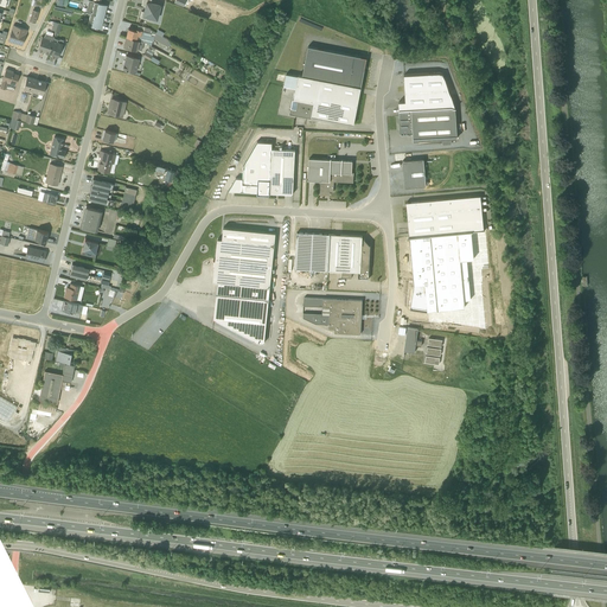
[(103,17),(104,12),(107,5),(101,4),(101,5),(100,5),(100,2),(89,0),(88,0),(85,12),(103,17)]
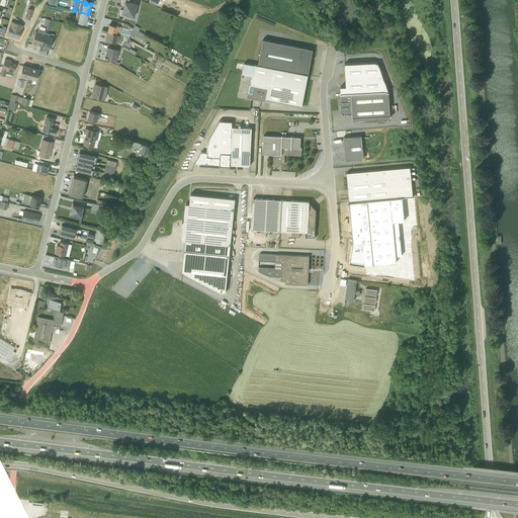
[(128,0),(120,0),(120,4),(123,5),(122,9),(120,9),(119,14),(124,16),(124,15),(134,17),(138,4),(128,2),(128,0)]
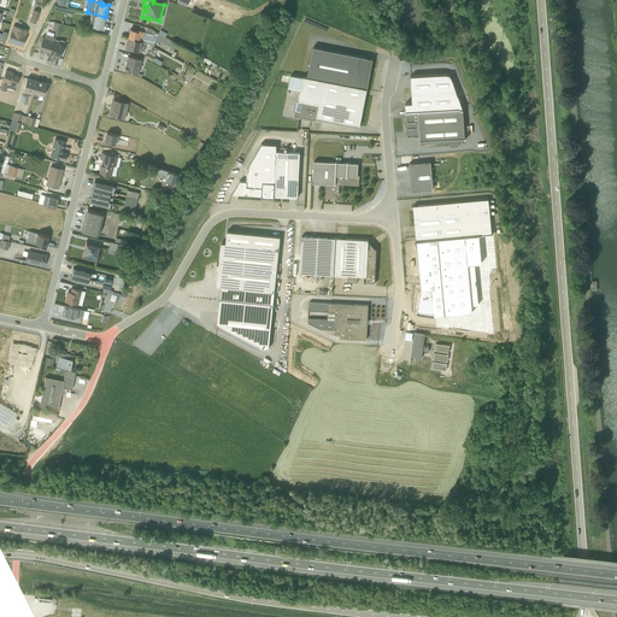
[(92,13),(89,25),(95,27),(95,25),(97,25),(97,27),(103,28),(104,22),(105,17),(92,13)]
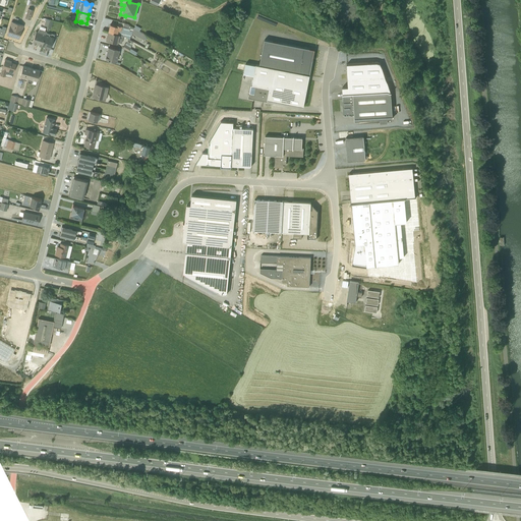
[(11,21),(7,35),(12,37),(18,39),(22,25),(11,21)]
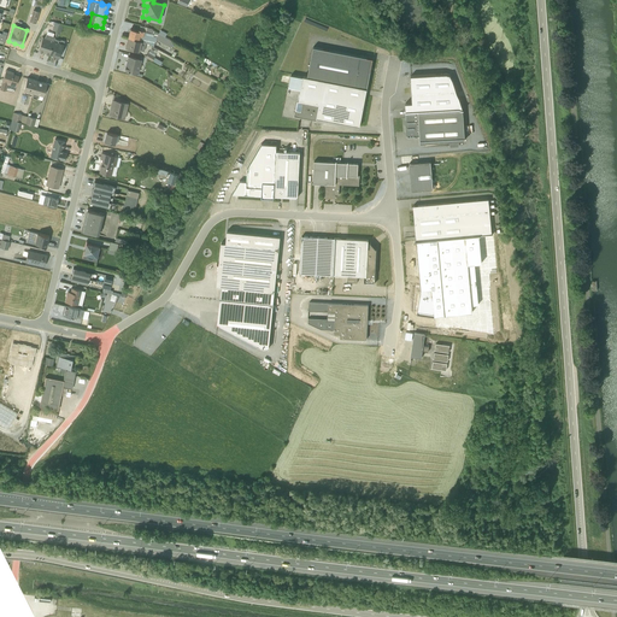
[(156,40),(170,47),(174,41),(165,36),(158,34),(151,28),(147,28),(146,31),(145,31),(137,29),(137,30),(130,29),(128,37),(150,43),(150,45),(153,46),(154,43),(156,40)]
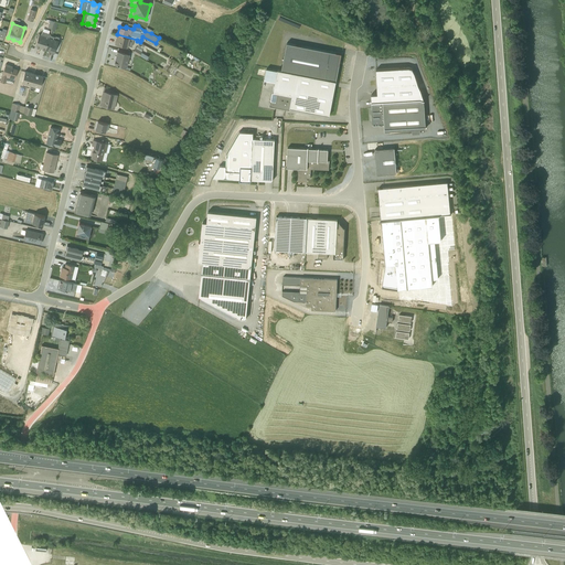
[(39,34),(34,46),(45,50),(50,34),(42,31),(41,34),(39,34)]
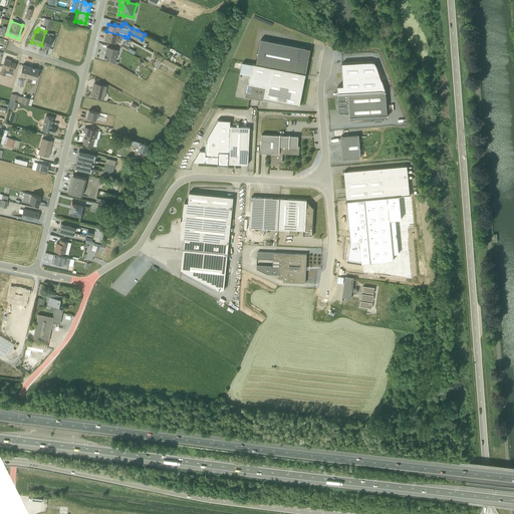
[(119,42),(121,35),(106,31),(103,39),(115,42),(116,42),(119,42)]
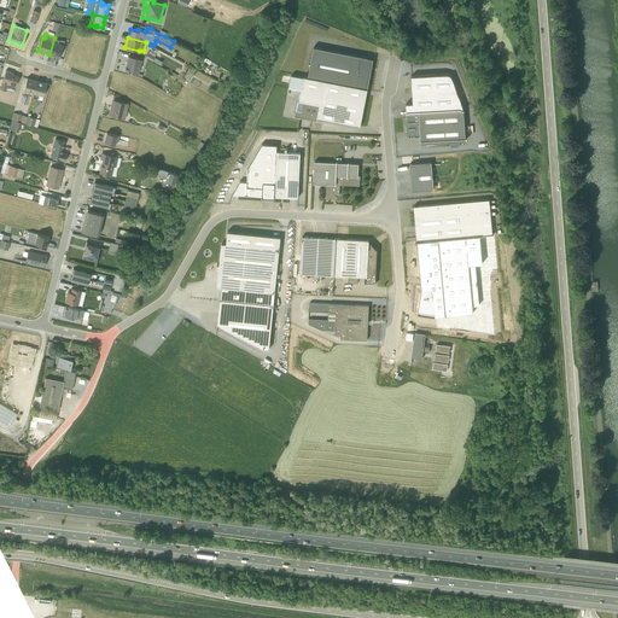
[(54,39),(50,54),(59,58),(64,41),(60,40),(54,39)]
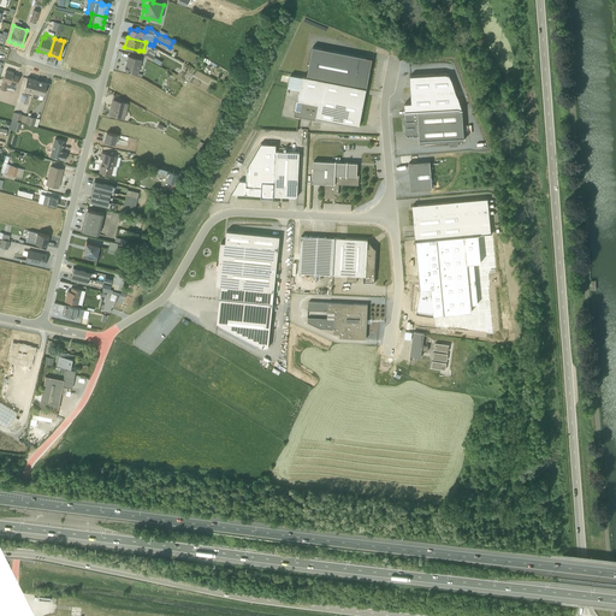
[(307,76),(366,88),(372,58),(313,47),(307,76)]
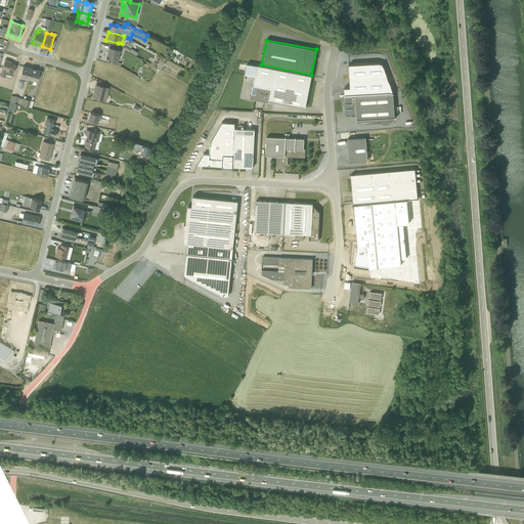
[(123,48),(129,51),(131,47),(133,44),(128,41),(126,44),(125,44),(123,48)]
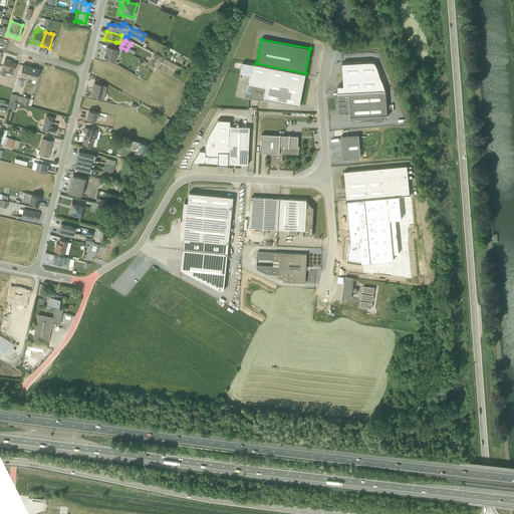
[(114,61),(117,49),(106,46),(103,58),(114,61)]
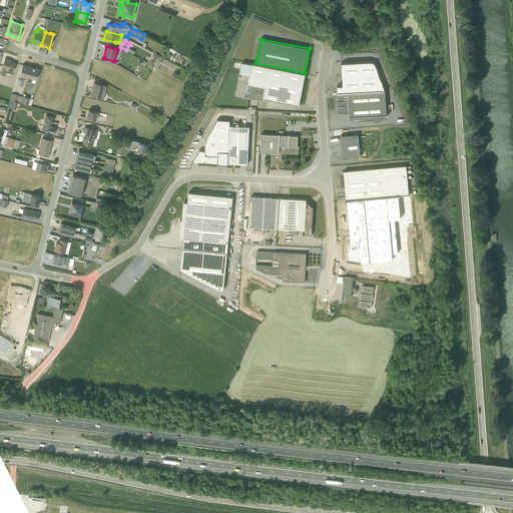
[(13,72),(16,63),(11,61),(11,60),(5,58),(0,72),(0,73),(4,75),(4,74),(11,77),(13,72)]
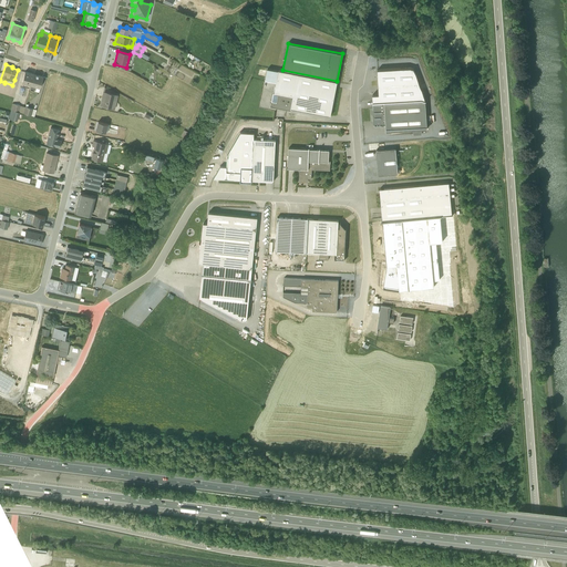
[(372,102),(425,99),(413,66),(377,70),(379,94),(372,94),(372,102)]
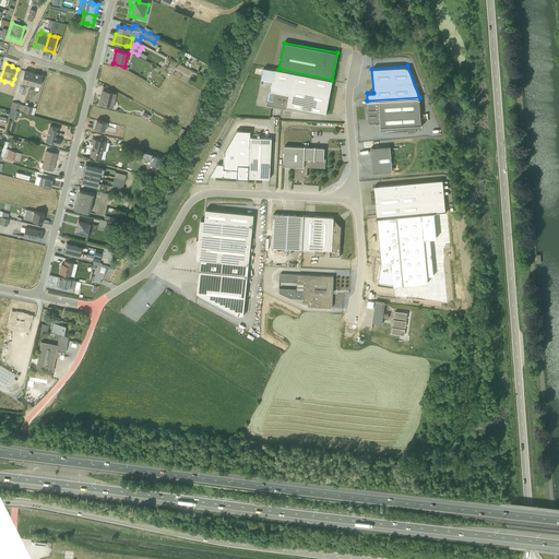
[(287,107),(325,115),(332,80),(278,69),(274,69),(274,70),(263,68),(261,79),(272,81),(270,91),(266,104),(287,107)]
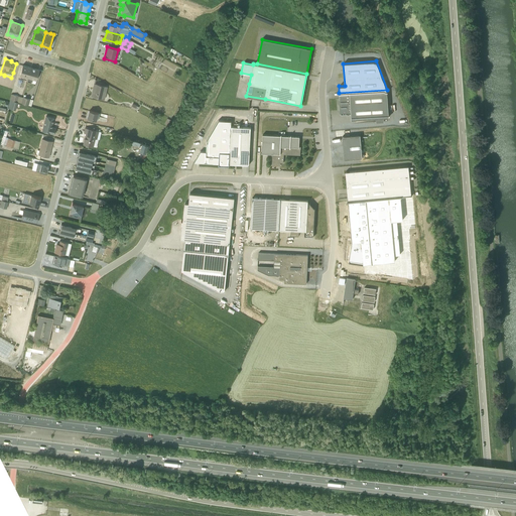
[(31,68),(22,66),(19,78),(27,80),(31,68)]
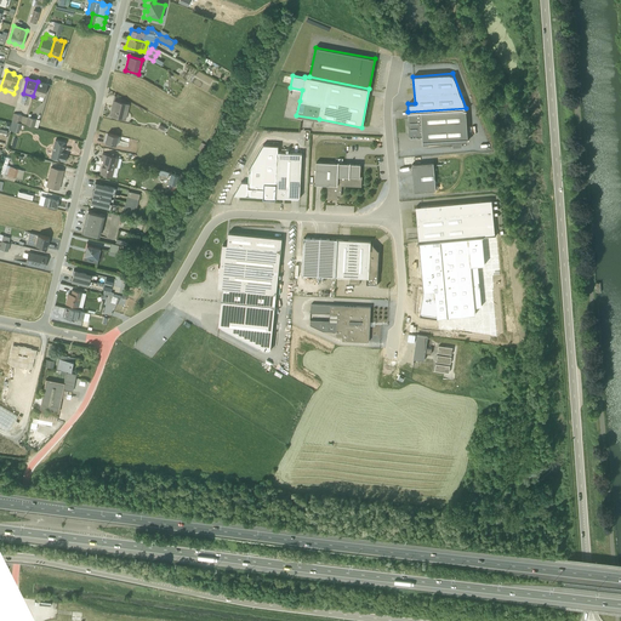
[(43,101),(47,84),(38,81),(33,96),(33,98),(43,101)]
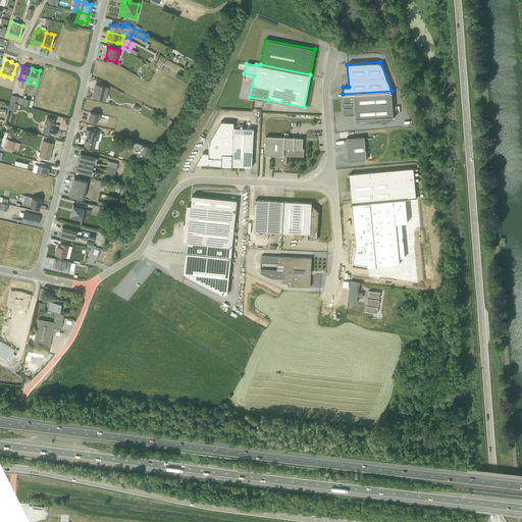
[(94,97),(105,100),(108,88),(95,85),(94,91),(92,97),(94,97)]
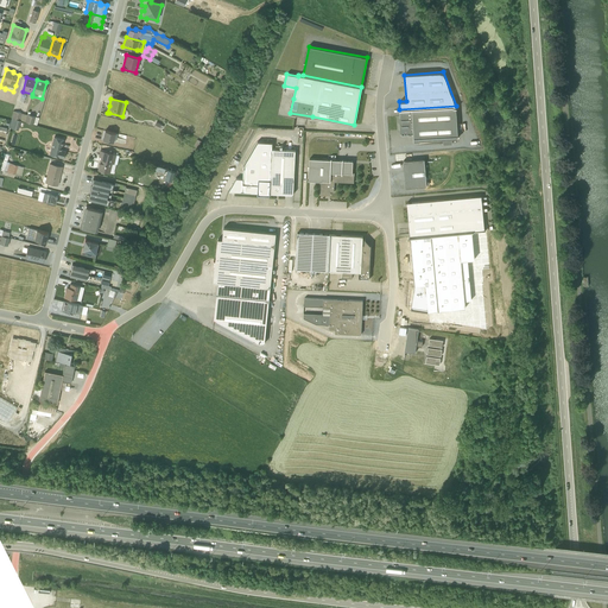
[(456,106),(399,109),(401,135),(413,134),(413,140),(419,140),(419,145),(443,144),(453,143),(451,138),(458,138),(456,106)]
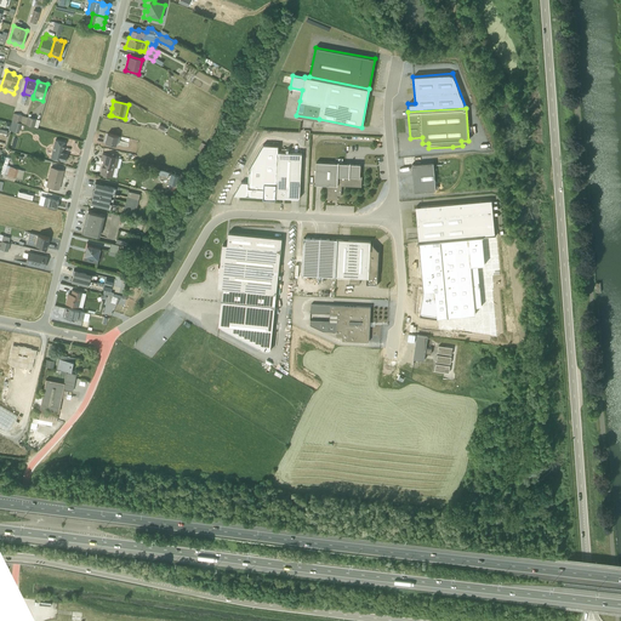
[(11,120),(24,124),(27,118),(24,117),(24,115),(13,113),(11,120)]
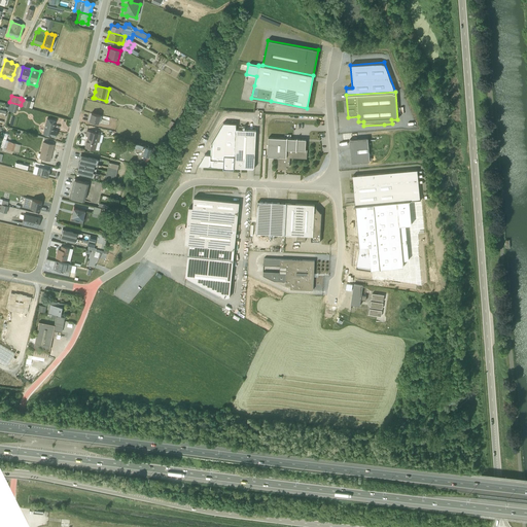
[(25,97),(24,99),(23,99),(21,105),(32,108),(34,102),(26,99),(26,97),(25,97)]
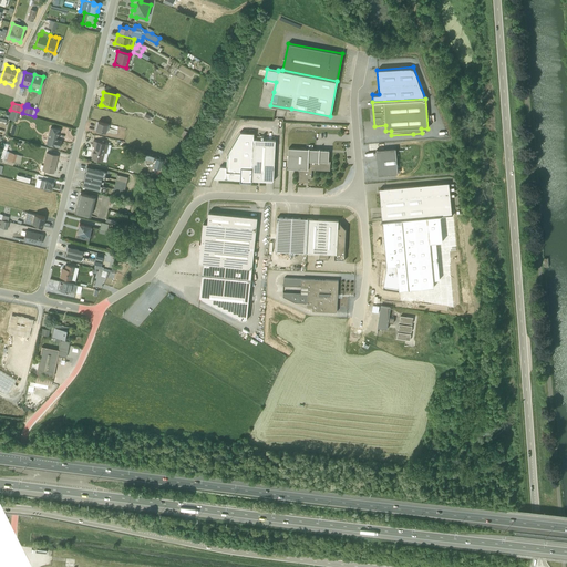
[(19,113),(11,110),(9,119),(17,121),(19,113)]
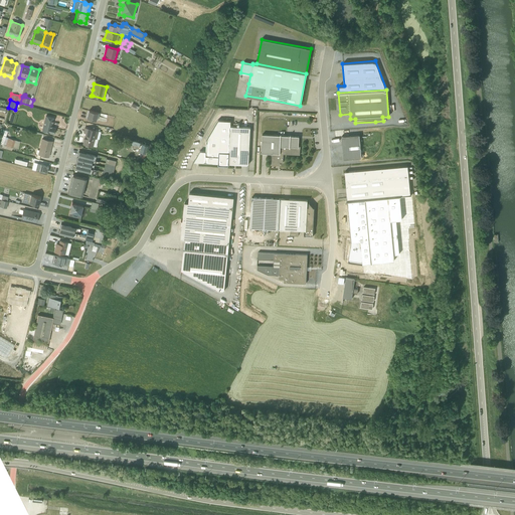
[(87,118),(96,121),(98,121),(100,114),(89,111),(87,118)]
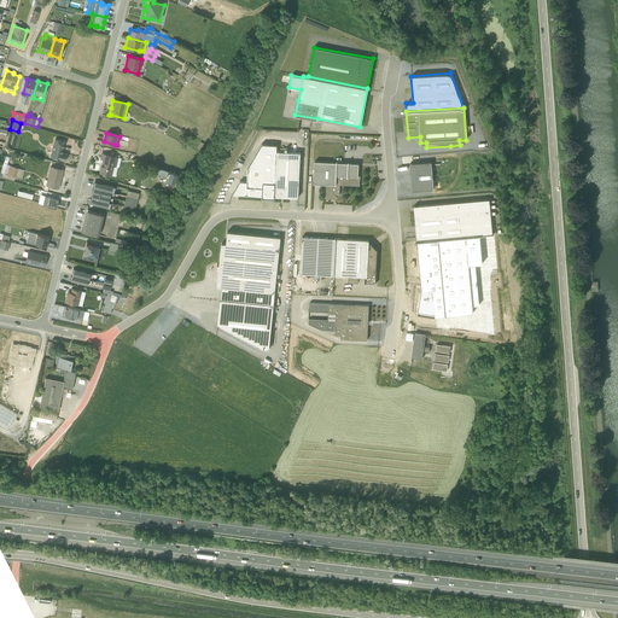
[(64,141),(54,139),(50,157),(65,161),(66,153),(62,152),(64,141)]
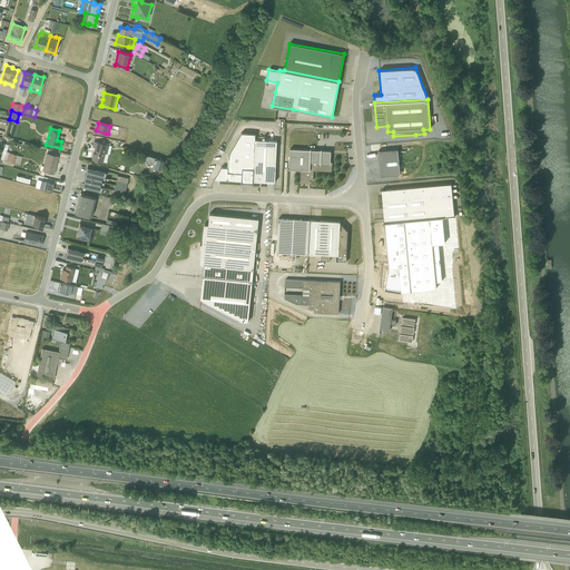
[(255,139),(255,134),(241,133),(227,156),(226,167),(220,167),(214,178),(214,179),(242,180),(242,183),(253,183),(253,180),(275,182),(277,140),(255,139)]
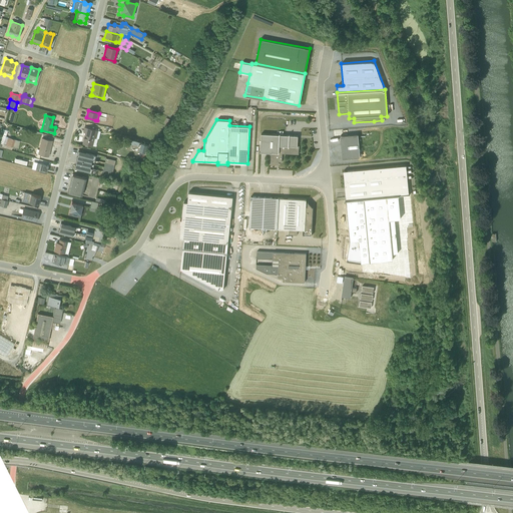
[(82,143),(92,145),(94,137),(96,138),(98,130),(84,127),(83,132),(84,132),(82,143)]
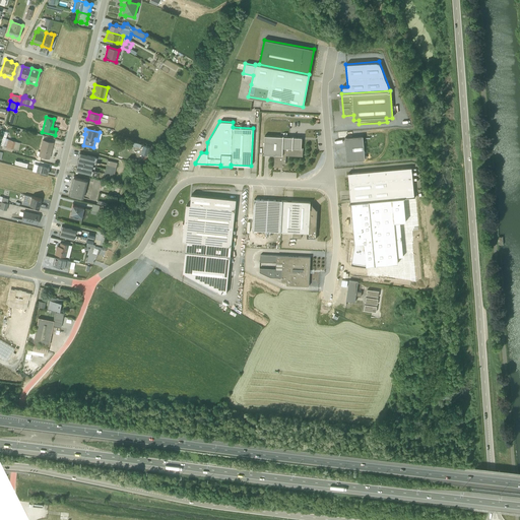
[(302,137),(265,135),(264,154),(274,154),(274,167),(279,167),(279,166),(281,166),(282,164),(285,164),(285,155),(303,156),(303,150),(302,150),(302,147),(302,137)]
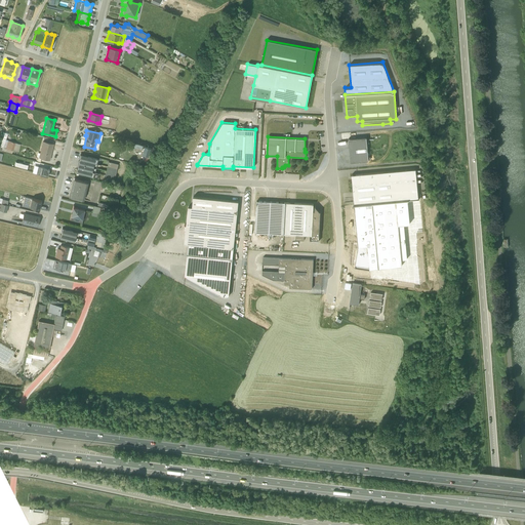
[(366,137),(348,138),(350,162),(368,161),(366,137)]
